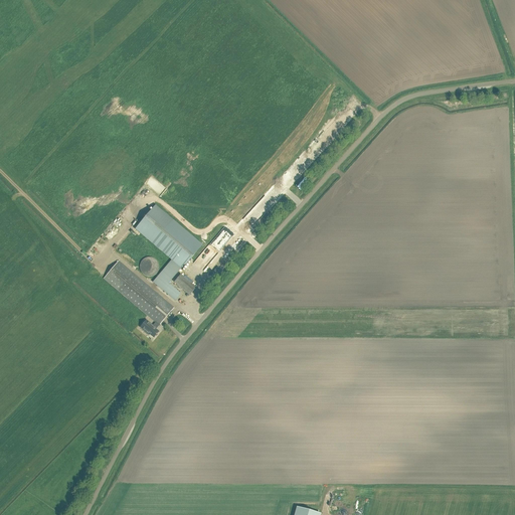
[(311,156),(295,176),(299,179),(315,159),(311,156)]
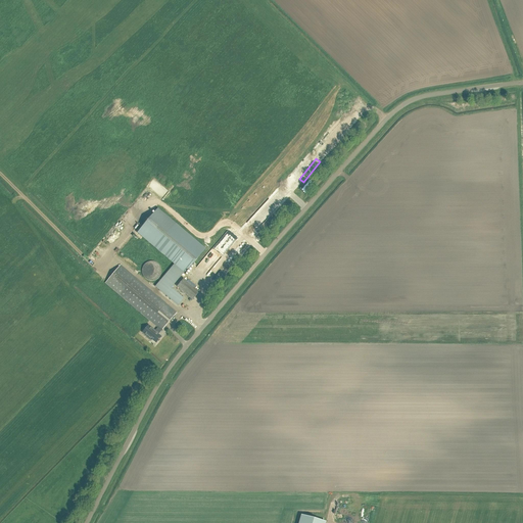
[(262,220),(269,225),(284,205),(277,200),(262,220)]
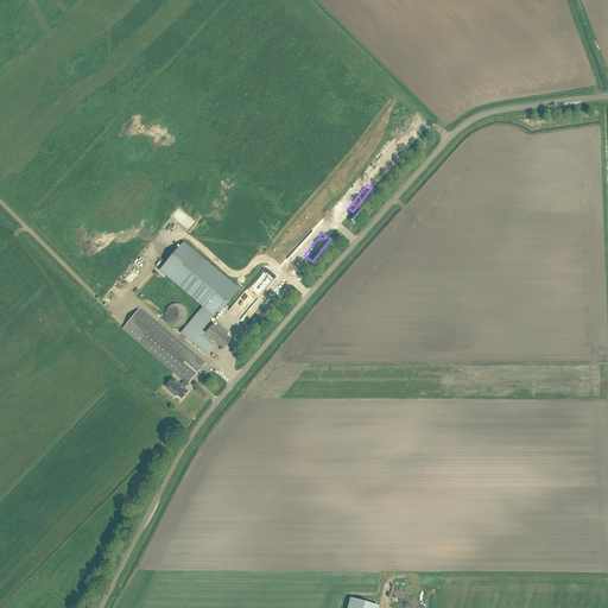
[(286,264),(301,244),(296,240),(295,241),(290,236),(276,255),(286,264)]
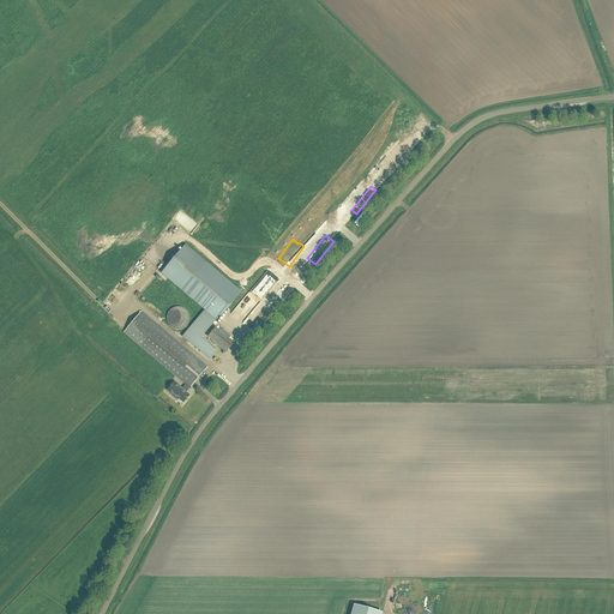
[(182,337),(208,359),(211,355),(215,350),(202,338),(217,321),(218,323),(242,293),(186,246),(162,275),(205,311),(182,337)]
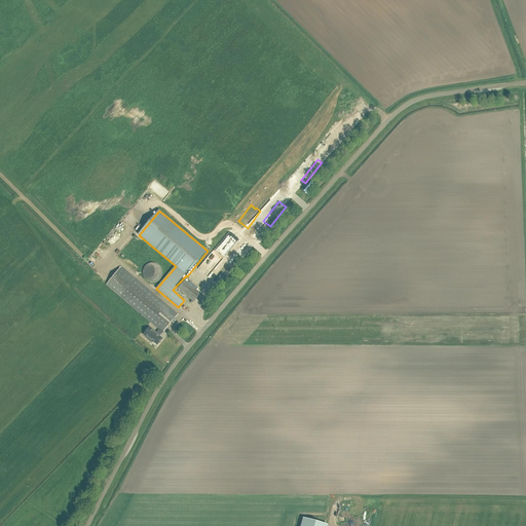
[(229,249),(241,235),(235,228),(216,249),(218,250),(216,252),(218,254),(215,257),(218,259),(217,261),(217,262),(229,249)]
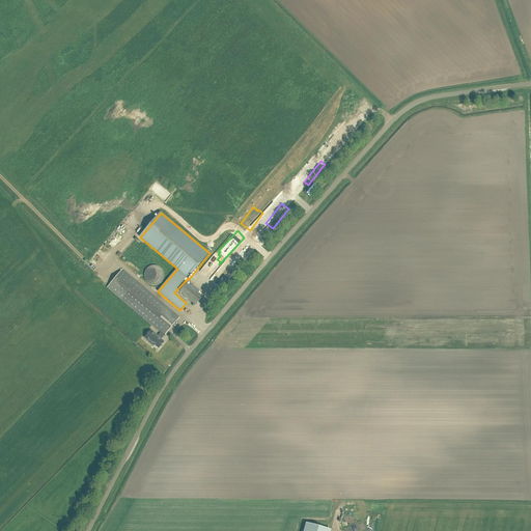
[(248,244),(239,256),(243,259),(252,247),(248,244)]
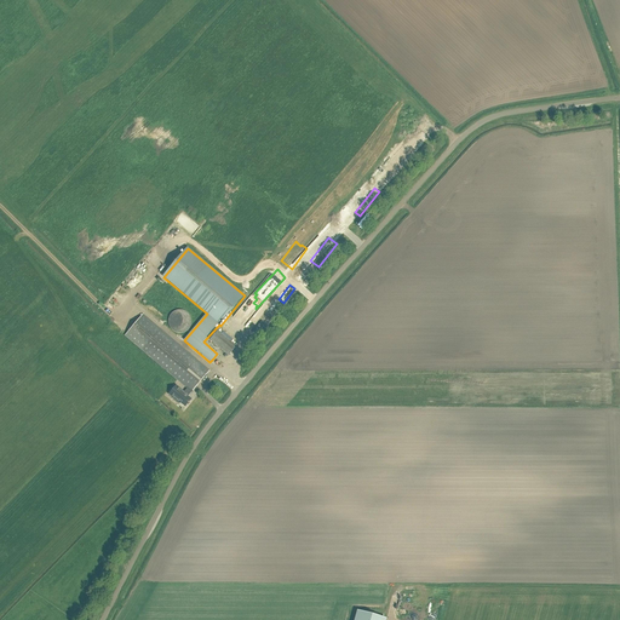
[(121,310),(127,316),(135,308),(128,303),(121,310)]
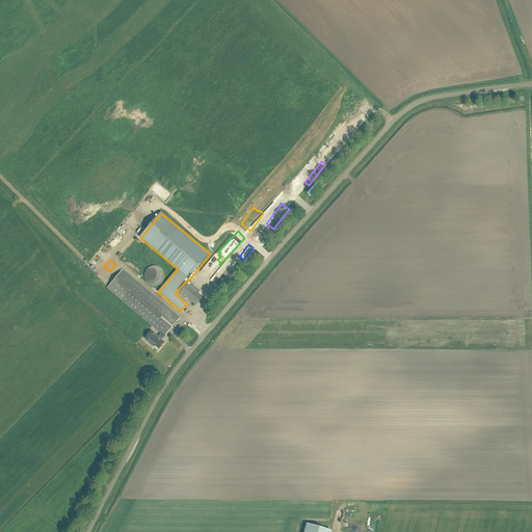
[(156,267),(153,267),(150,268),(147,270),(144,273),(144,277),(145,281),(148,284),(151,286),(155,287),(158,286),(161,284),(163,281),(164,277),(164,273),(162,270),(160,268),(156,267)]
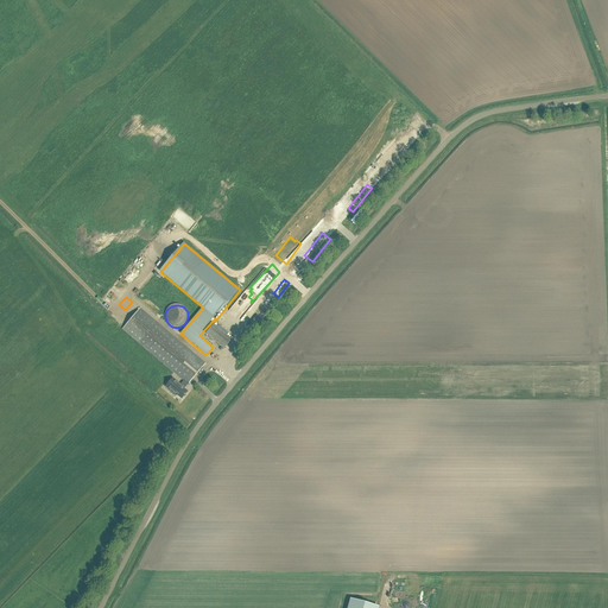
[(228,317),(234,322),(242,314),(238,308),(228,317)]
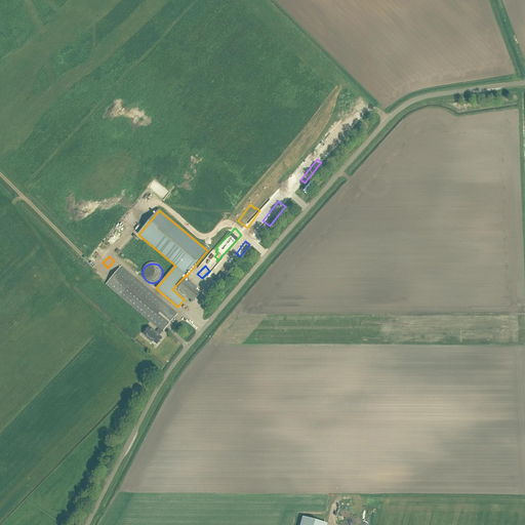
[(158,335),(176,314),(121,268),(106,285),(157,329),(155,332),(153,331),(147,338),(151,341),(152,341),(155,345),(161,338),(158,335)]
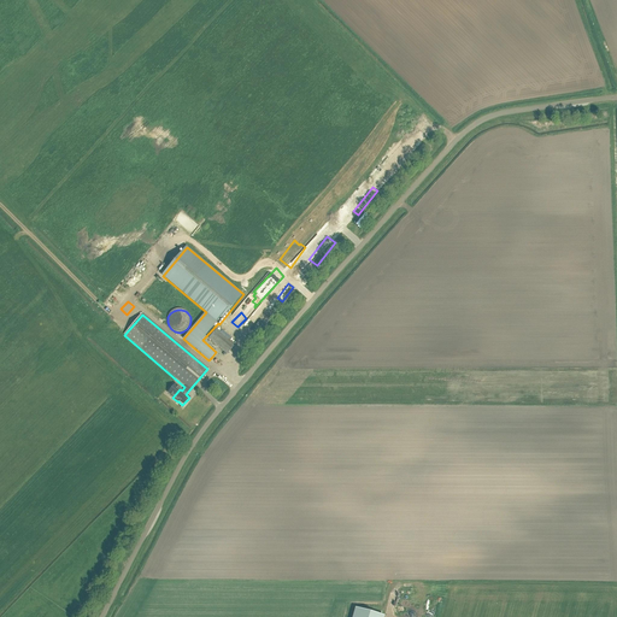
[(228,356),(235,346),(217,329),(209,339),(228,356)]
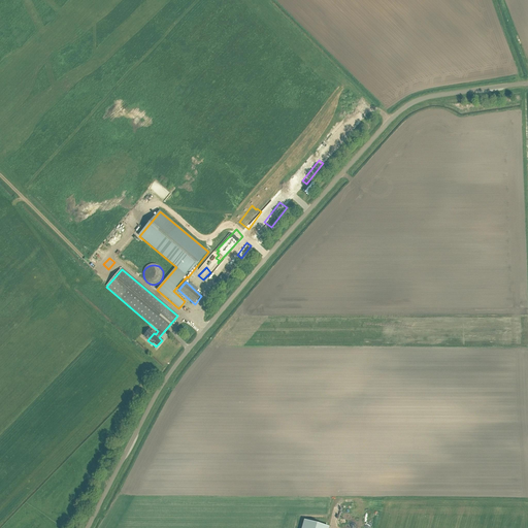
[(146,331),(150,335),(156,329),(152,326),(146,331)]
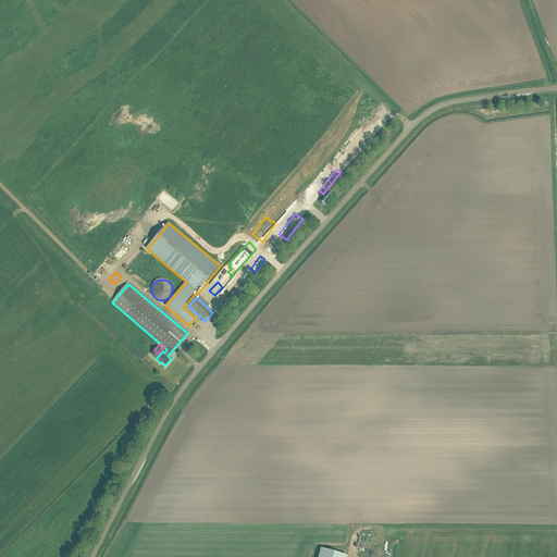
[(336,556),(338,554),(317,547),(313,556),(336,556)]
